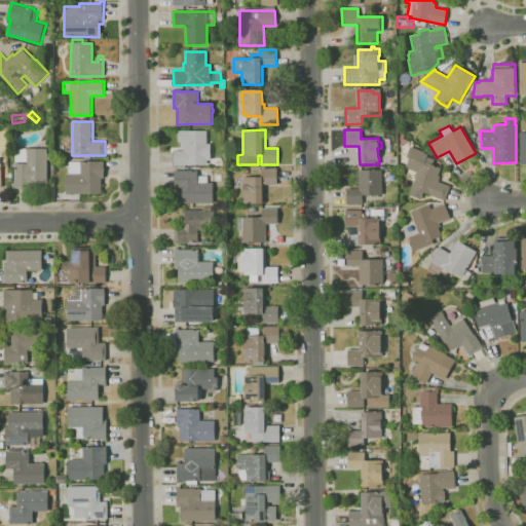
[(207,165),(174,165),(174,151),(184,151),(184,141),(186,141),(186,130),(207,130),(207,165)]
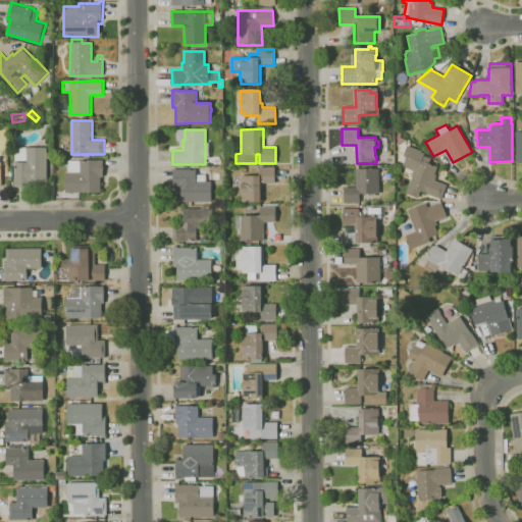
[(440,200),(424,194),(424,193),(420,191),(417,197),(406,193),(414,170),(402,166),(406,157),(403,156),(407,146),(422,151),(421,152),(424,154),(423,156),(430,159),(428,164),(437,167),(434,175),(436,176),(434,180),(447,186),(440,200)]
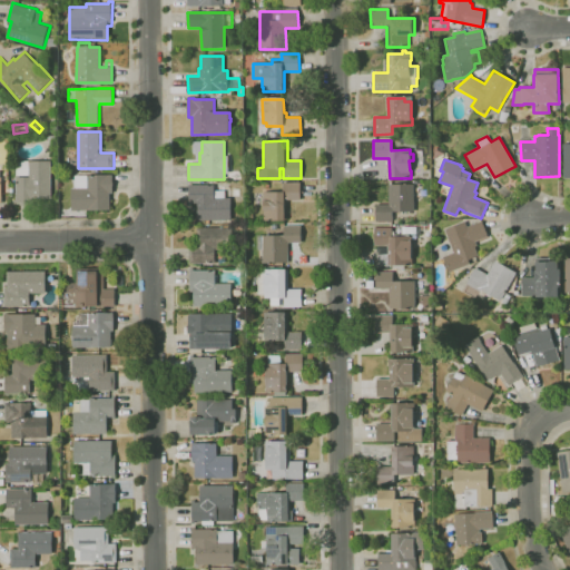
[(38,202),(15,202),(15,199),(17,199),(17,177),(17,160),(52,160),(52,198),(38,198),(38,202)]
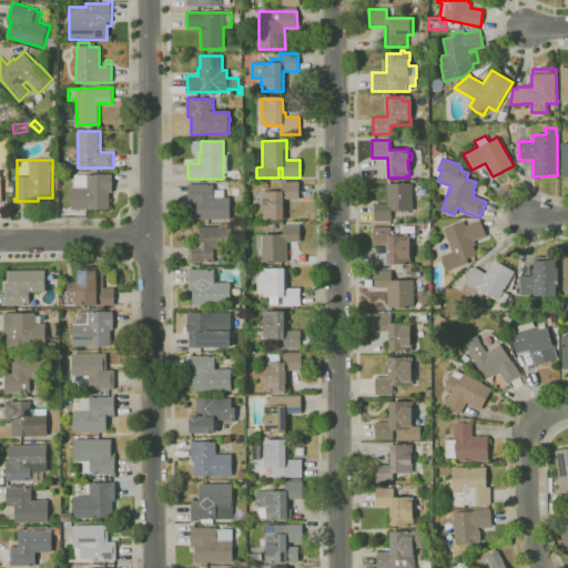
[(72,210),(72,188),(75,188),(75,174),(112,174),(113,192),(110,192),(110,208),(89,209),(89,210),(72,210)]
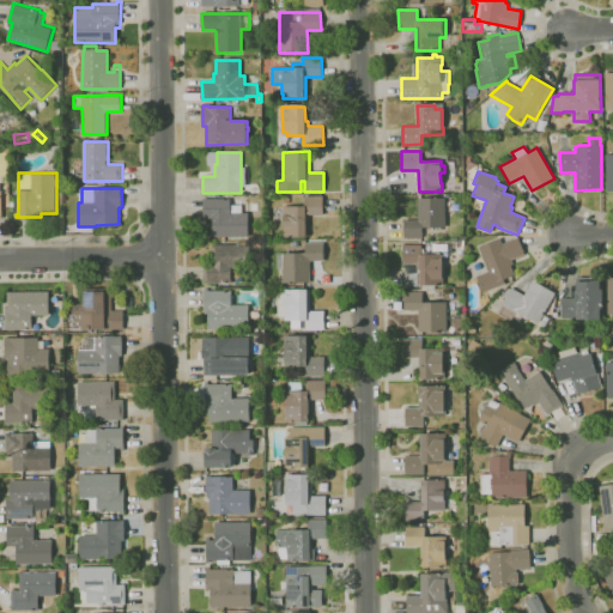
[(225,241),(222,241),(222,236),(213,236),(213,218),(208,218),(208,220),(205,220),(205,196),(207,196),(207,198),(231,198),(231,199),(243,200),(243,212),(249,212),(249,236),(244,236),(244,237),(240,237),(240,236),(225,236),(225,241)]
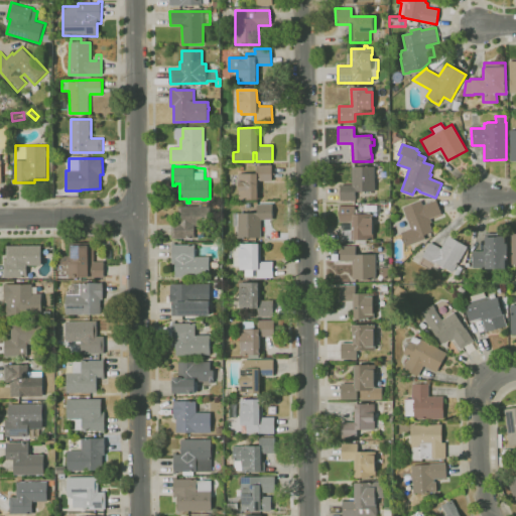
[(238,201),(238,190),(239,190),(238,181),(238,174),(256,173),(256,165),(271,165),(272,180),(259,181),(260,200),(238,201)]
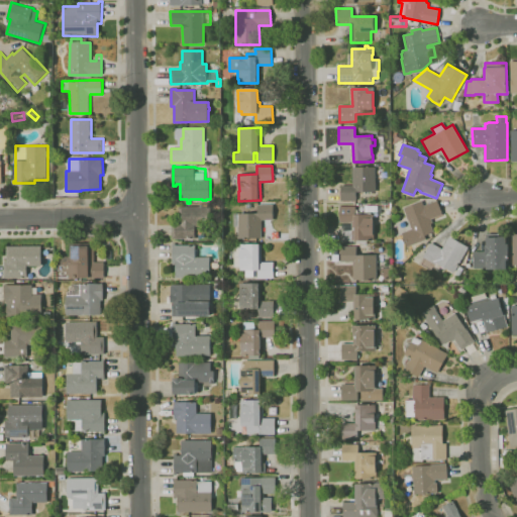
[(340,201),(339,186),(352,186),(352,168),(375,168),(376,192),(355,193),(355,201),(340,201)]
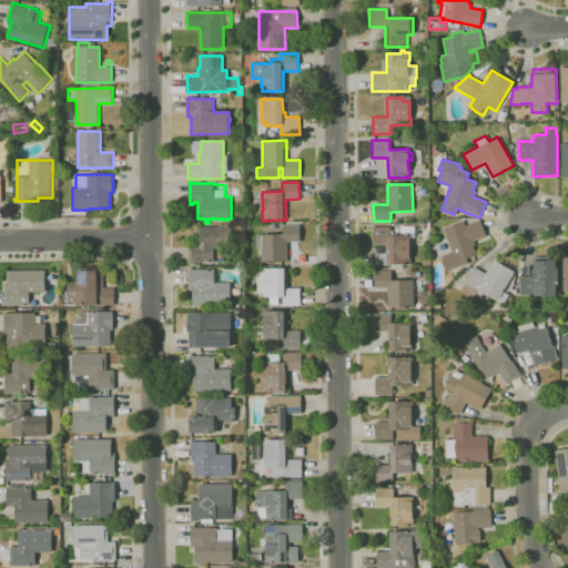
[(446,272),(440,256),(452,252),(443,230),(463,221),(465,226),(480,220),(486,235),(474,241),(475,245),(473,246),(477,255),(467,260),(468,263),(446,272)]
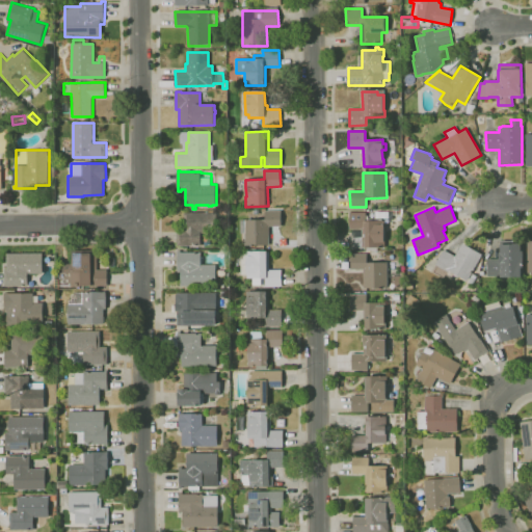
[(202,245),(178,245),(178,229),(185,229),(184,212),(209,212),(209,210),(213,210),(214,212),(217,212),(217,233),(202,233),(202,245)]
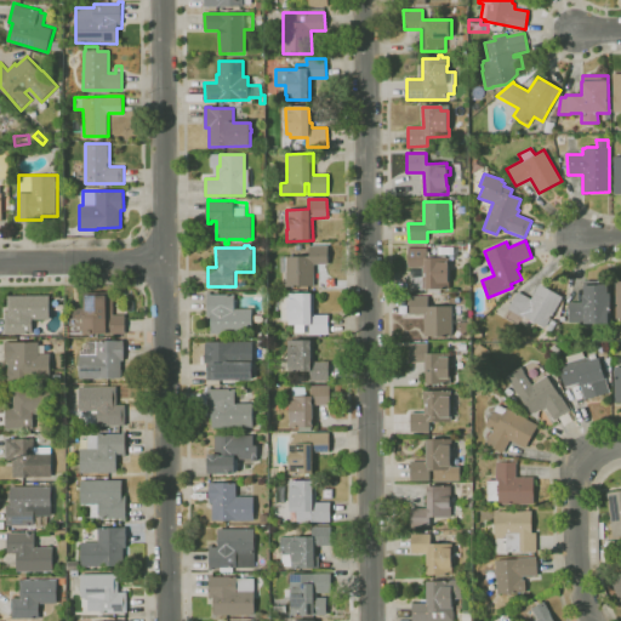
[(286,288),(286,273),(280,273),(280,257),(309,256),(309,246),(328,246),(328,265),(314,265),(314,286),(286,288)]
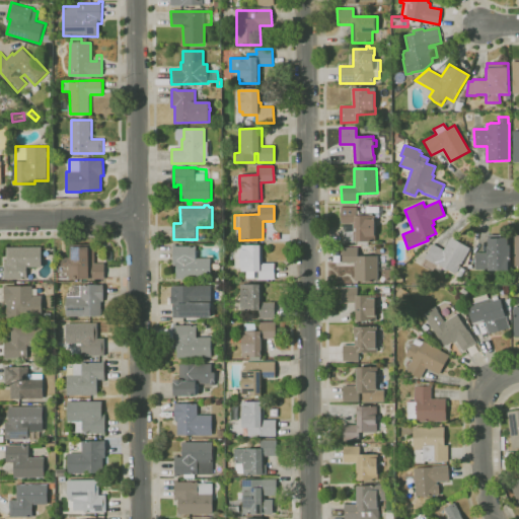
[(367,245),(356,245),(356,243),(342,243),(342,231),(343,231),(343,224),(341,224),(341,208),(356,207),(356,211),(359,210),(359,214),(371,214),(371,216),(375,216),(375,222),(374,222),(374,234),(375,234),(375,241),(367,241),(367,245)]
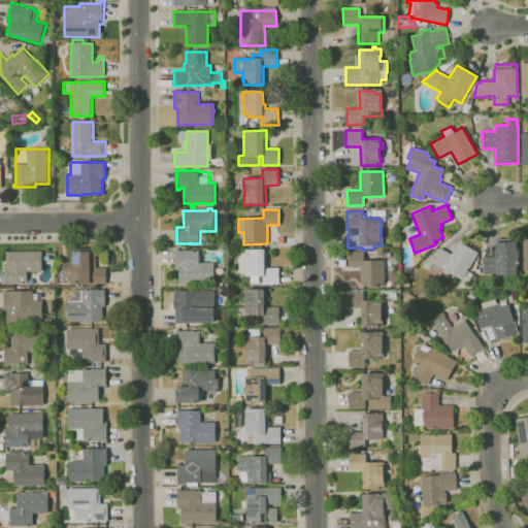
[(463,279),(448,270),(447,271),(431,263),(439,248),(451,255),(458,241),(479,253),(463,279)]
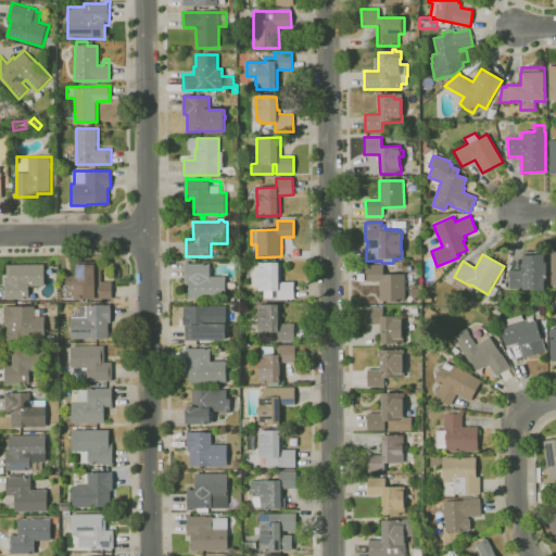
[(522,290),(522,289),(508,289),(508,270),(521,270),(521,265),(522,265),(522,255),(546,255),(546,260),(546,290),(522,290)]
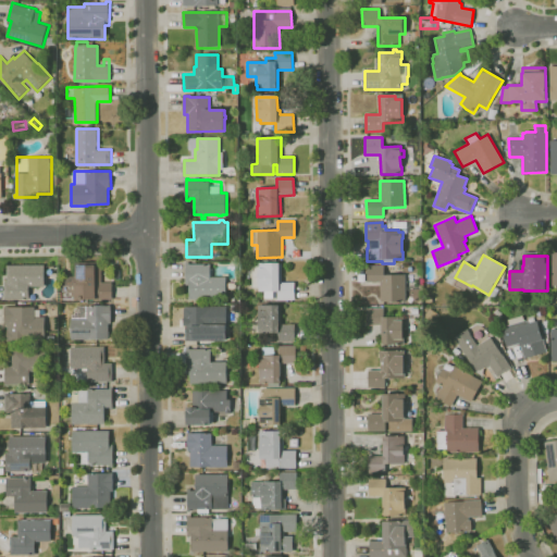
[(76,301),(63,302),(62,285),(67,285),(66,276),(75,276),(75,262),(102,262),(102,282),(112,282),(112,298),(102,298),(102,299),(96,299),(96,298),(76,299),(76,301)]
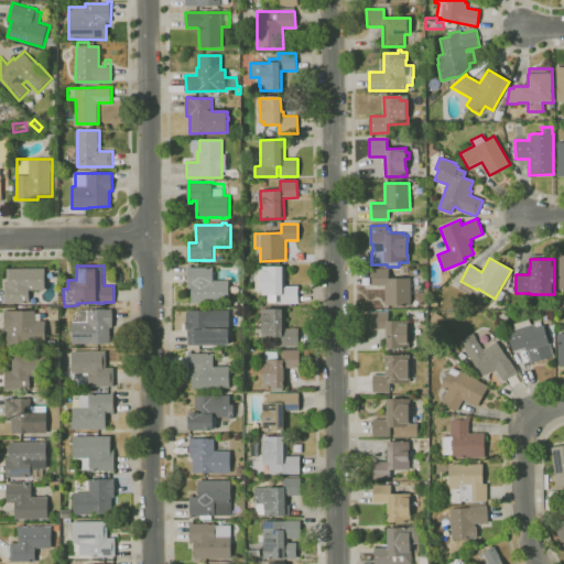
[(229,303),(193,303),(193,289),(188,289),(188,266),(192,266),(192,268),(214,268),(214,281),(229,281),(229,303)]
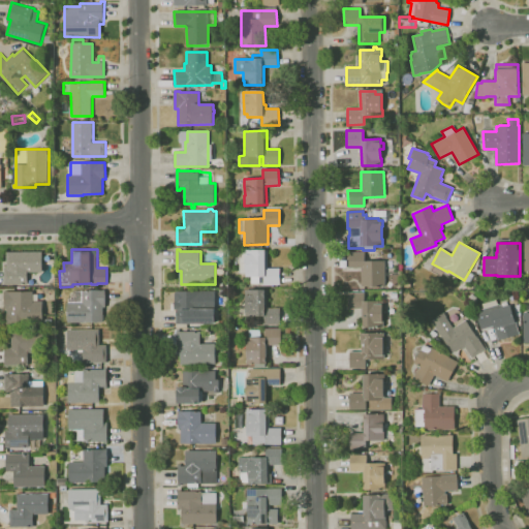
[(281,284),(265,285),(265,275),(260,275),(260,283),(251,283),(251,276),(246,276),(246,273),(246,266),(239,266),(239,259),(244,259),(244,254),(246,254),(246,249),(268,249),(269,268),(281,268),(281,284)]
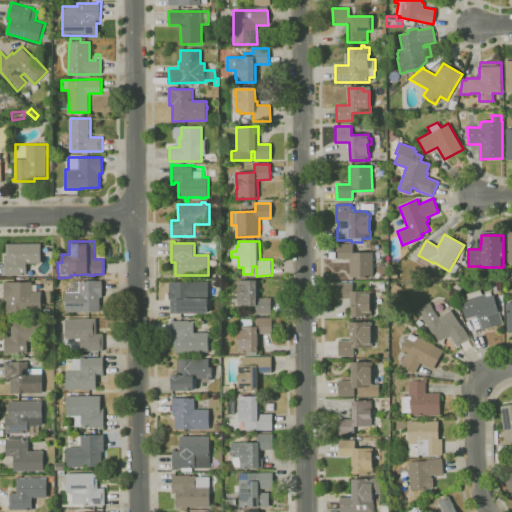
[(28,275),(5,275),(5,259),(7,259),(7,243),(42,243),(42,263),(41,263),(41,264),(37,264),(37,263),(28,263),(28,275)]
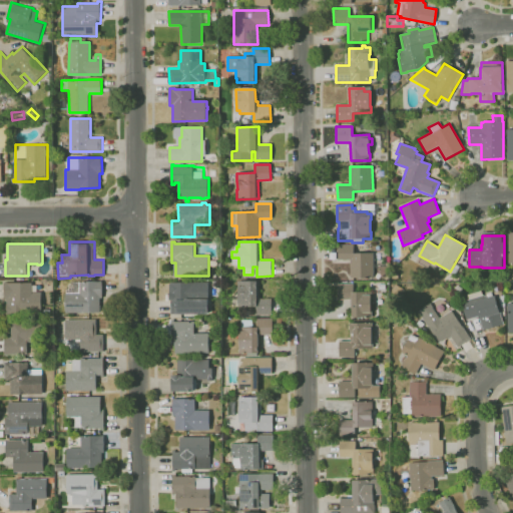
[(351,279),(350,260),(338,260),(338,244),(354,244),(354,252),(373,252),(374,278),(351,279)]
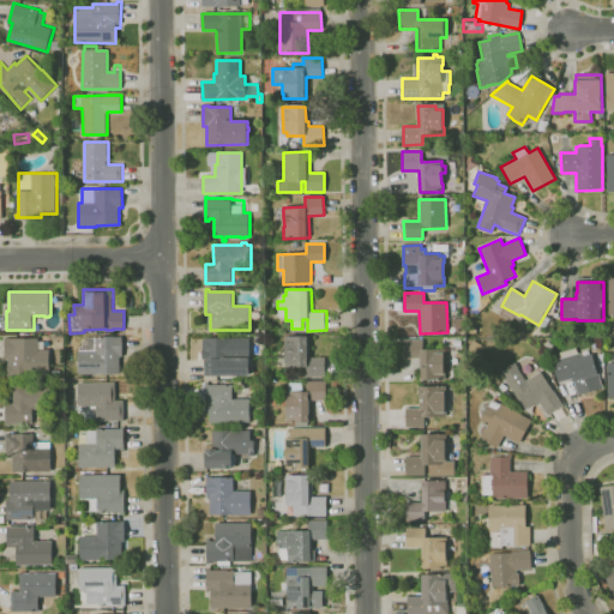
[(98,374),(79,374),(79,371),(74,371),(74,361),(79,361),(79,350),(89,351),(89,336),(97,336),(120,336),(124,336),(124,356),(121,356),(120,373),(98,373),(98,374)]
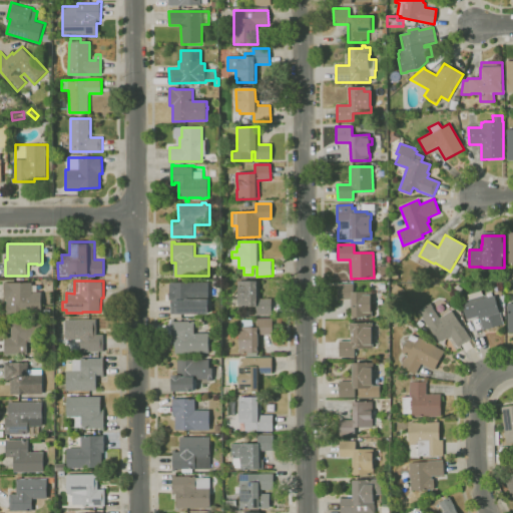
[(262,316),(262,315),(257,315),(257,307),(245,307),(245,305),(240,305),(239,288),(238,288),(238,281),(260,281),(260,282),(260,299),(273,299),(273,314),(264,315),(264,316),(262,316)]
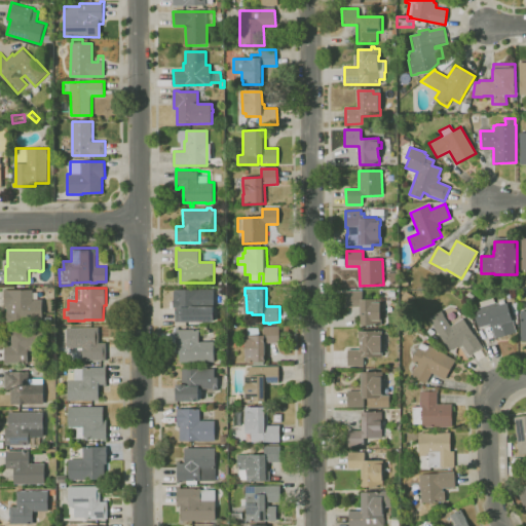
[(179,323),(177,323),(177,304),(184,304),(183,289),(215,289),(215,309),(199,309),(199,323),(179,323)]
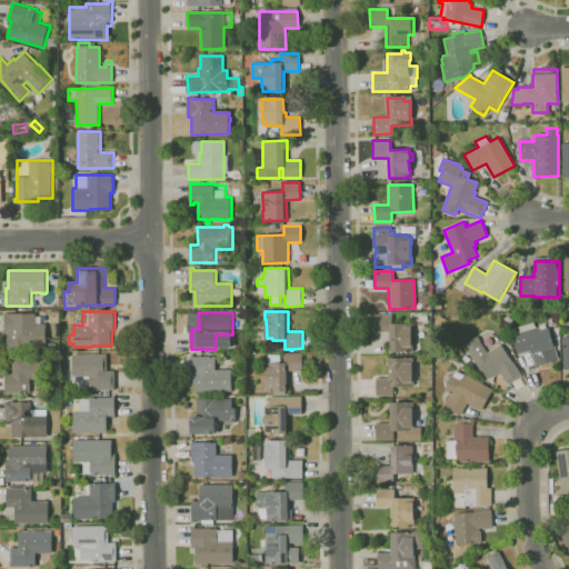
[(26,348),(9,348),(9,331),(7,331),(7,313),(31,313),(46,313),(46,326),(47,326),(47,347),(26,347),(26,348)]
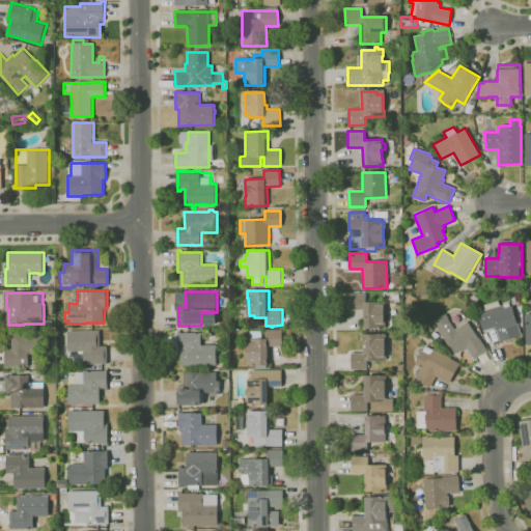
[(385,329),(364,329),(364,310),(350,310),(350,294),(365,292),(365,302),(385,302),(385,308),(383,308),(383,322),(385,322),(385,329)]
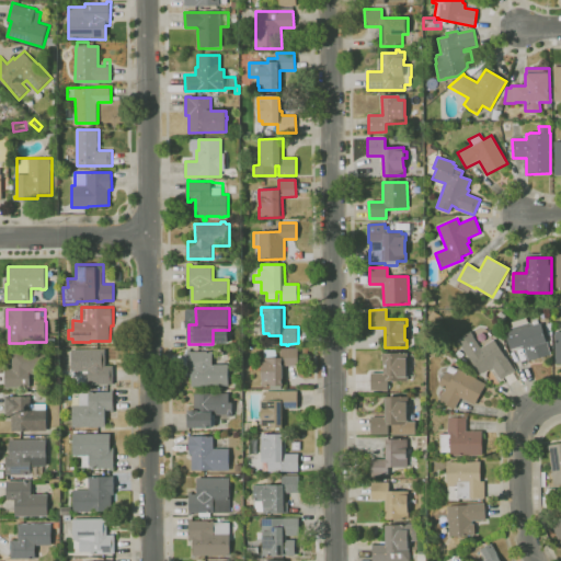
[(528,362),(523,346),(511,350),(505,333),(510,331),(510,329),(533,321),(534,325),(541,323),(547,341),(551,355),(528,362)]
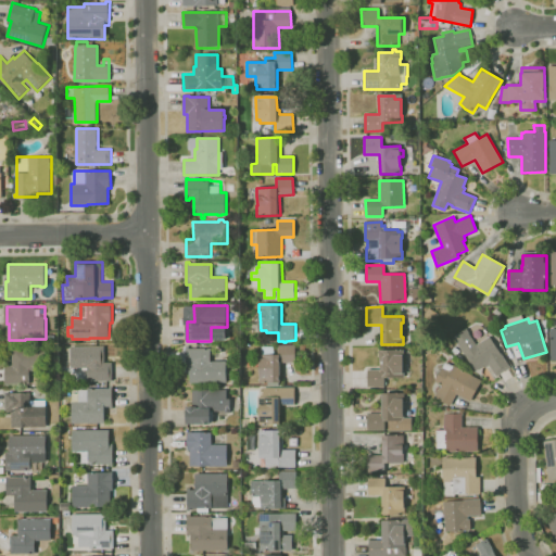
[(496,377),(489,365),(485,367),(483,366),(475,371),(452,338),(466,329),(469,333),(468,333),(476,345),(489,337),(500,352),(501,352),(510,367),(496,377)]
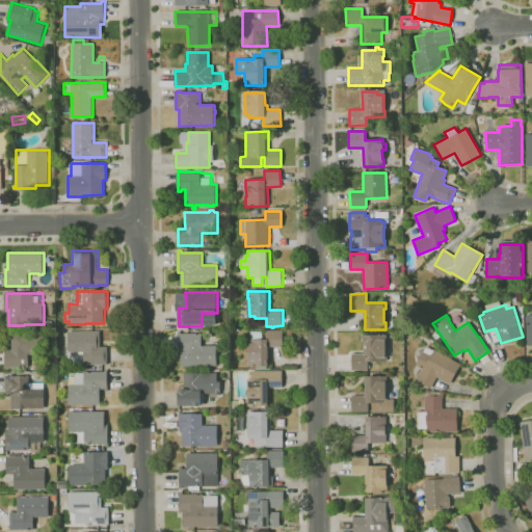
[(269,366),(248,366),(248,361),(249,361),(249,345),(247,345),(247,340),(251,340),(251,331),(262,330),(262,339),(267,339),(267,330),(284,330),(284,347),(269,347),(269,366)]
